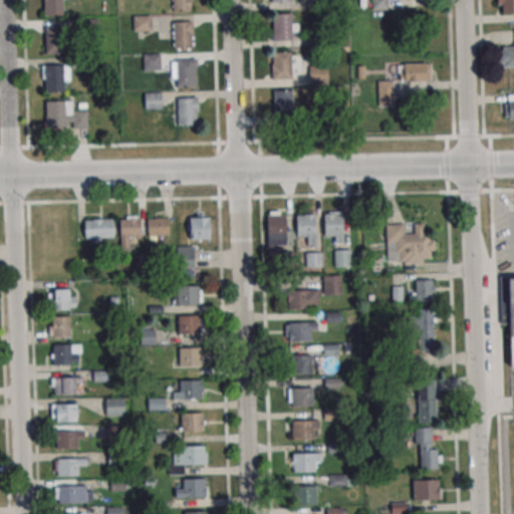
[(41,0),(60,0),(61,14),(42,15),(41,0)]
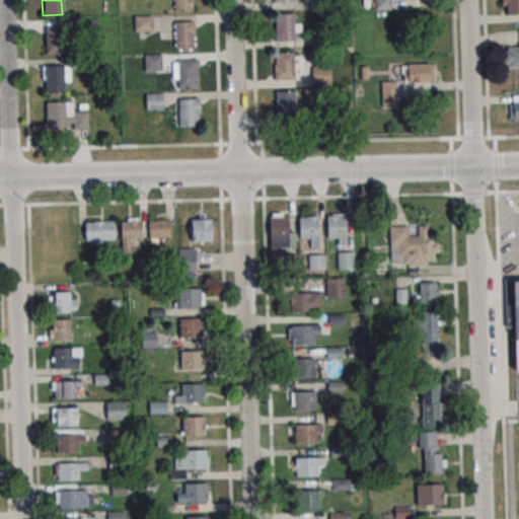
[(171,0),(191,0),(192,10),(172,10),(171,0)]
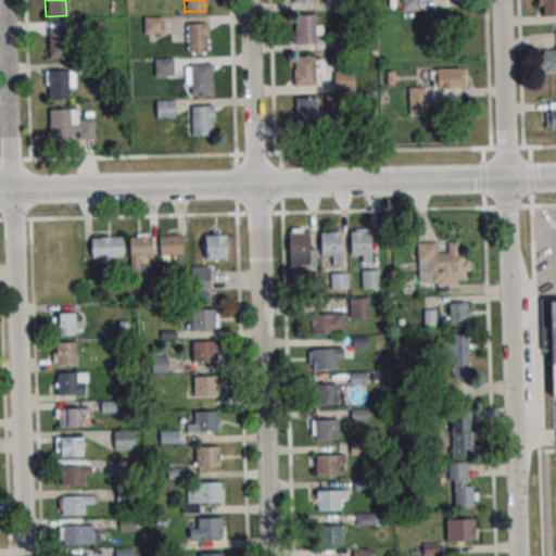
[(342,0),(361,0),(362,9),(343,10),(342,0)]
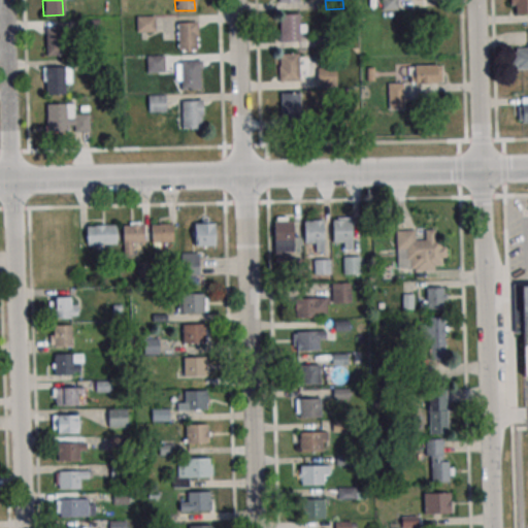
[(396,0),(380,0),(381,10),(397,10),(396,0)]
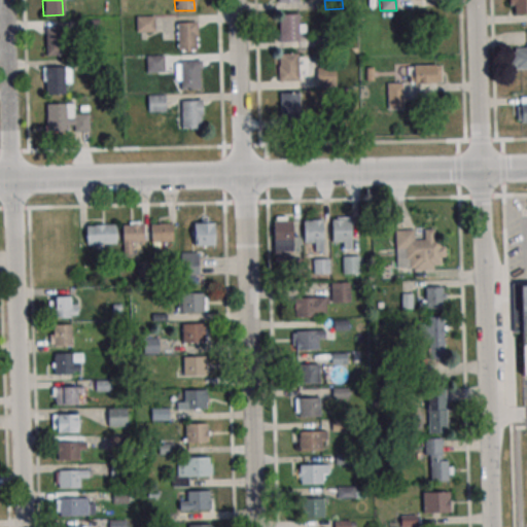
[(526,0),(507,0),(508,14),(526,13),(526,0)]
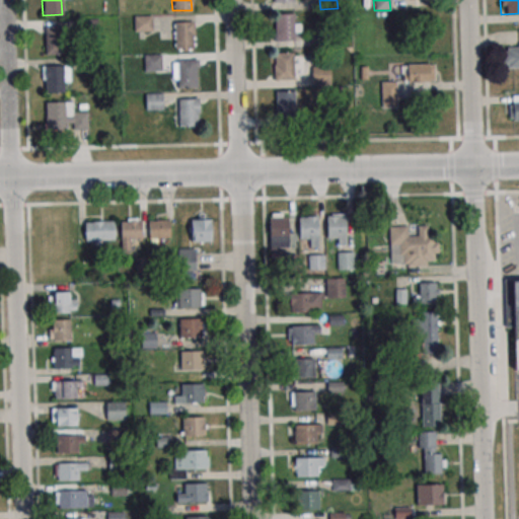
[(273,13),(292,12),(293,40),(274,41),(273,13)]
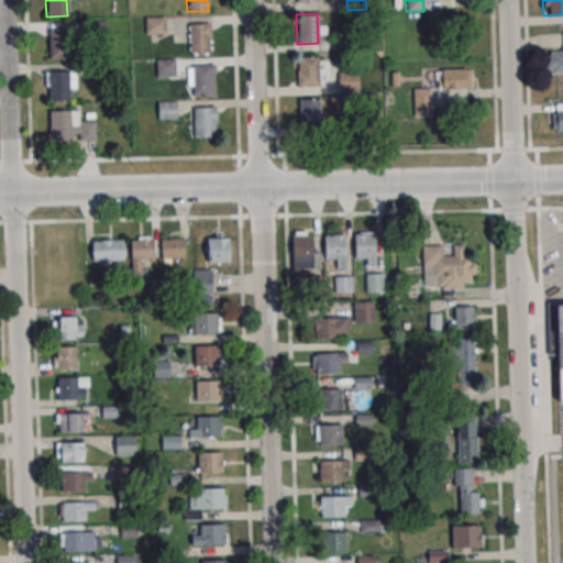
[(145,17),(164,17),(165,33),(145,34),(145,17)]
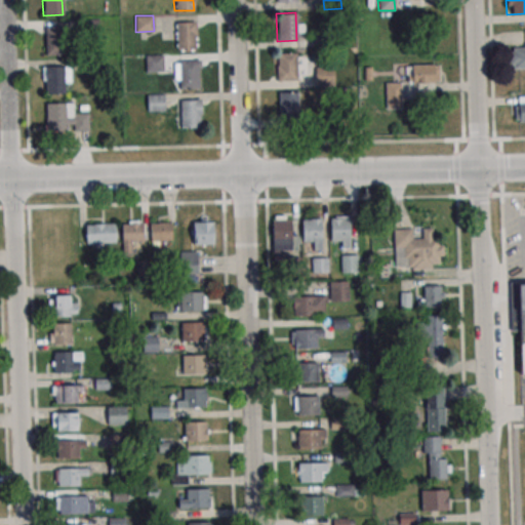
[(175,22),(195,22),(196,48),(176,49),(175,22)]
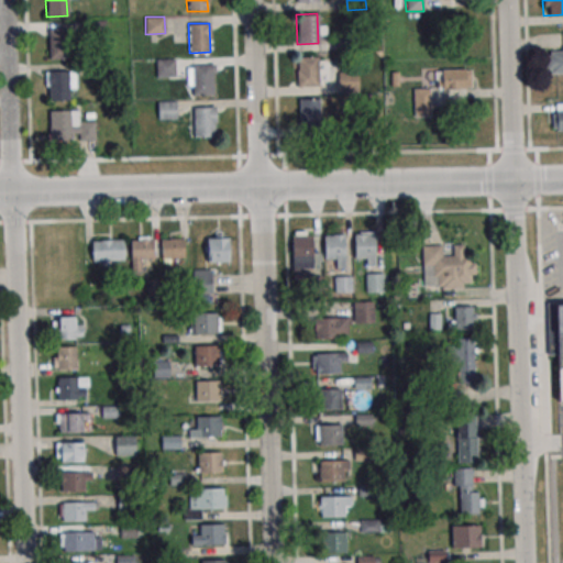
[(48,30),(68,29),(69,58),(48,58),(48,30)]
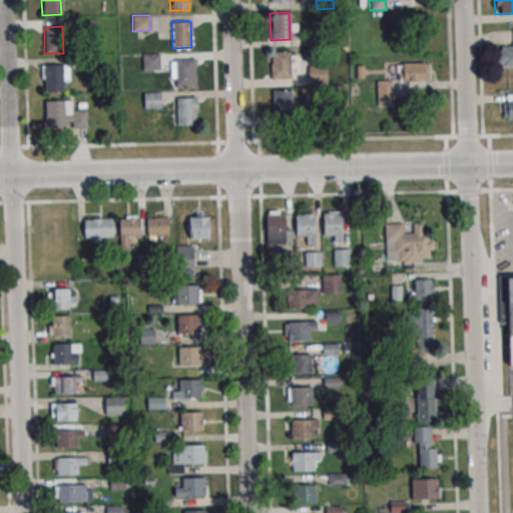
[(497,67),(512,66),(512,27),(512,28),(512,46),(497,46),(497,67)]
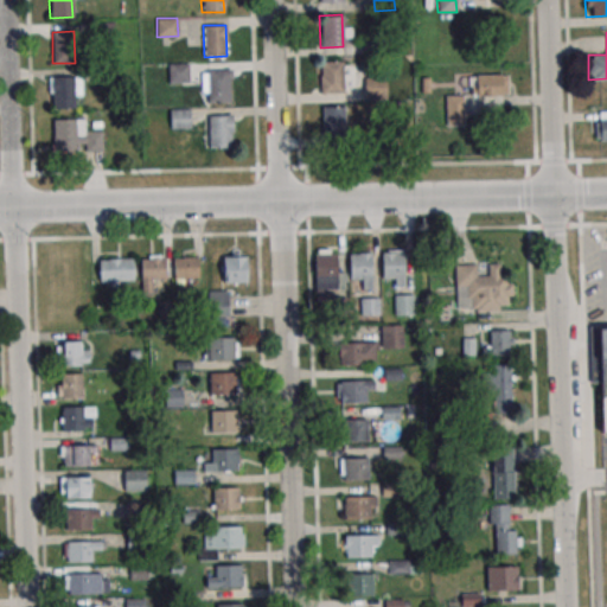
[(319,62),(342,61),(343,93),(320,94),(319,62)]
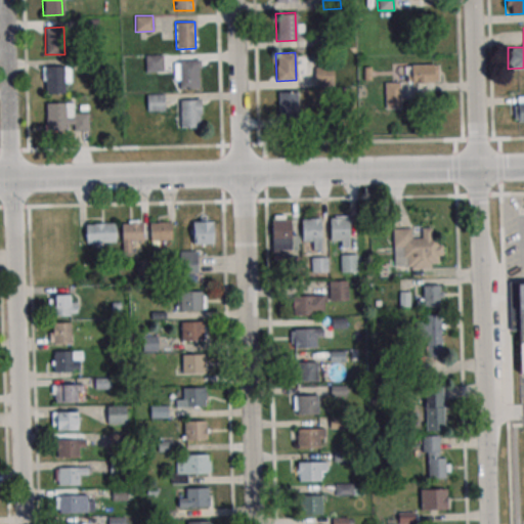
[(145,55),(163,54),(164,71),(145,72),(145,55)]
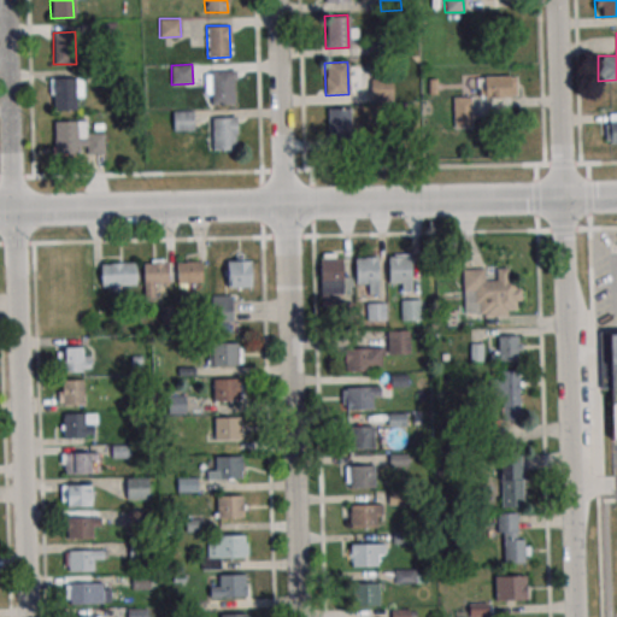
[(210,71),(233,71),(234,103),(211,104),(210,71)]
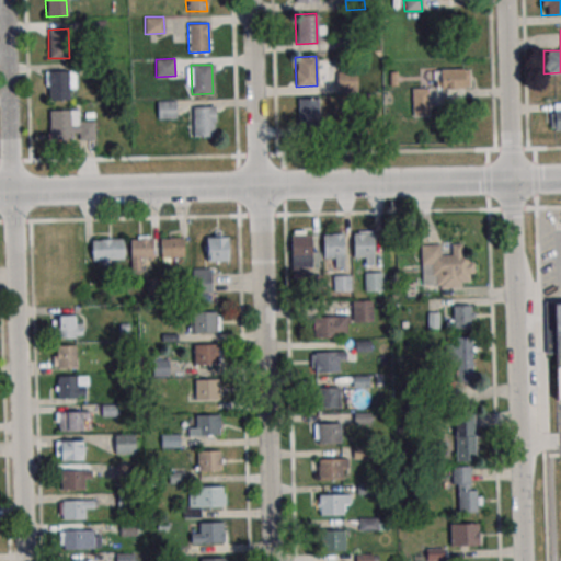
[(428,89),(470,89),(470,69),(432,69),(432,80),(413,80),(413,117),(428,117),(428,89)]
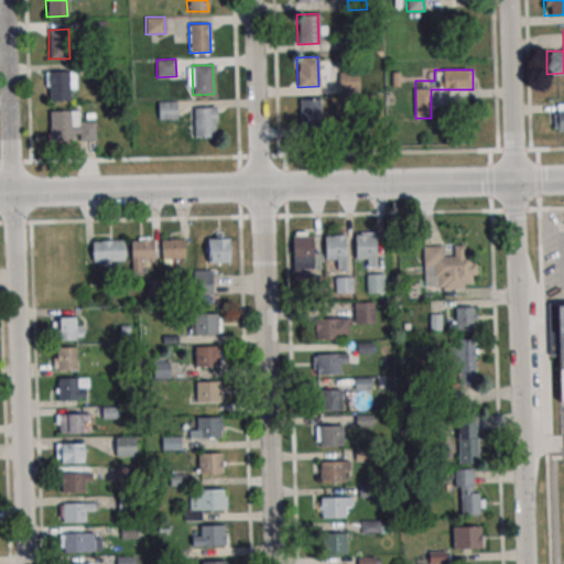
[(47,71),(68,71),(68,99),(49,100),(47,71)]
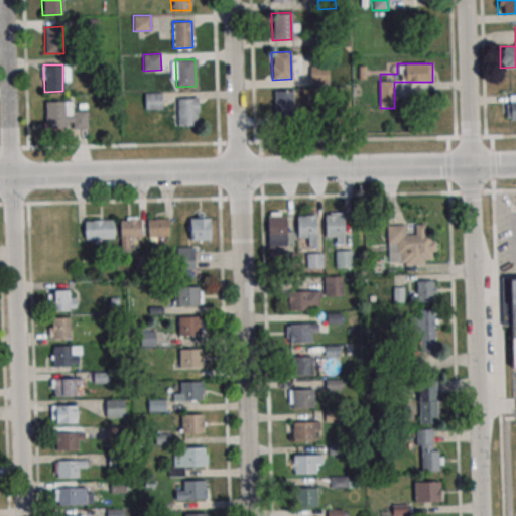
[(309,69),(327,68),(328,83),(310,84),(309,69)]
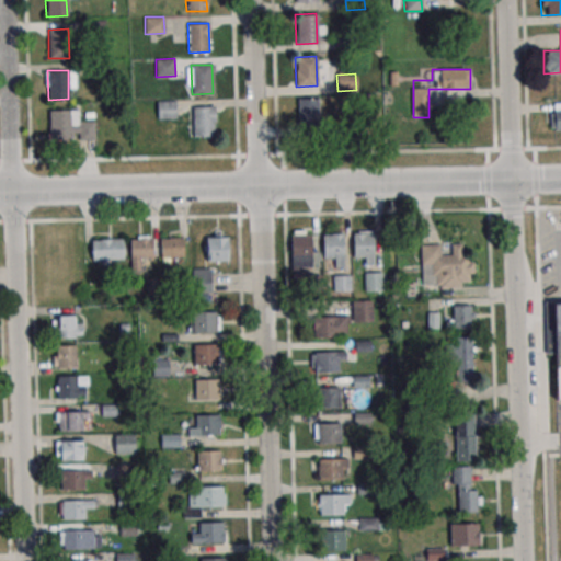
[(297,99),(318,98),(319,127),(298,128),(297,99)]
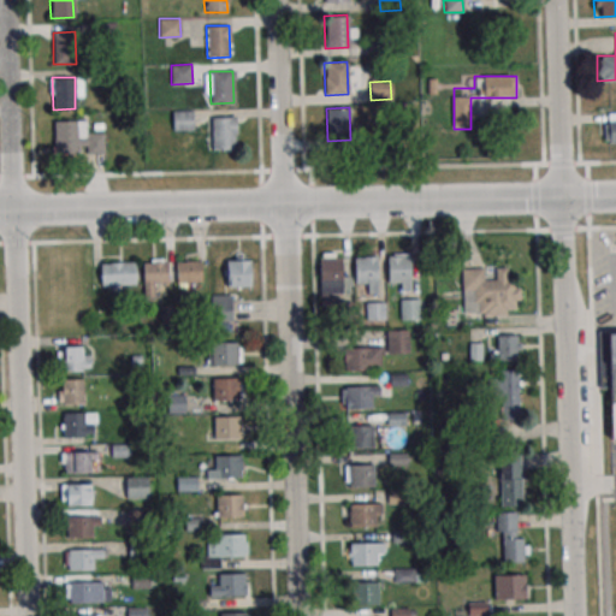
[(171,112),(193,112),(194,130),(172,131),(171,112)]
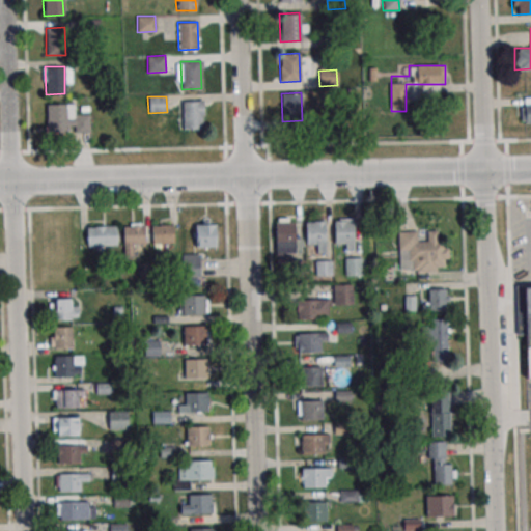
[(530,99),(520,100),(520,123),(530,122),(530,99)]
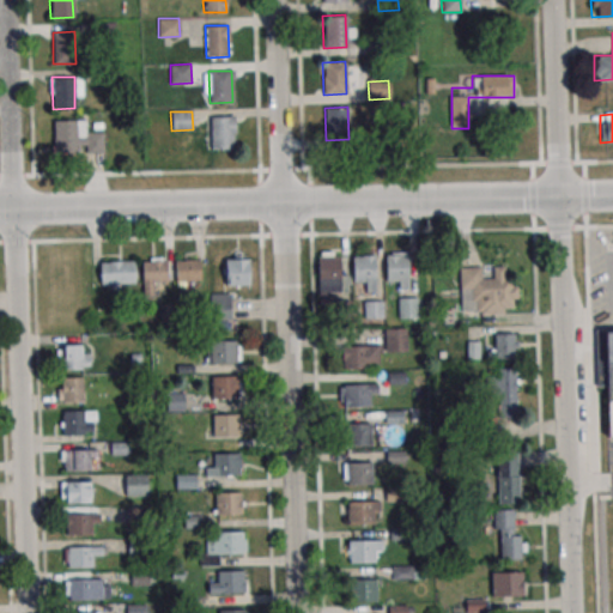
[(210,116),(232,116),(234,147),(211,149),(210,116)]
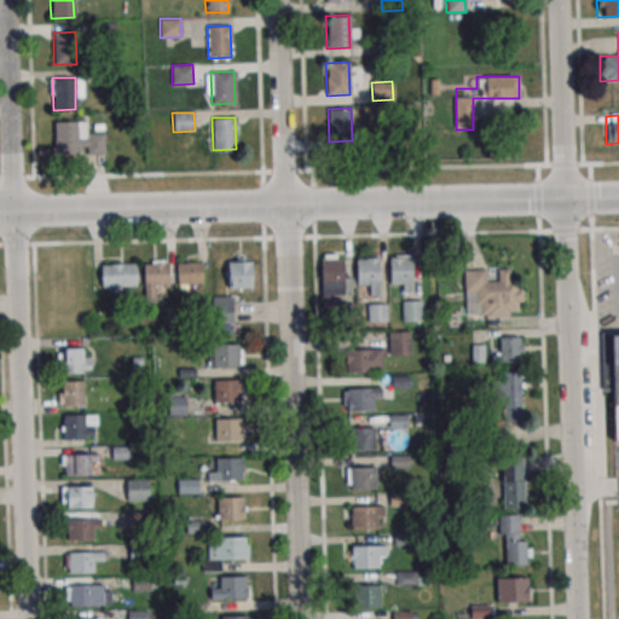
[(53,122),(75,121),(76,154),(53,154),(53,122)]
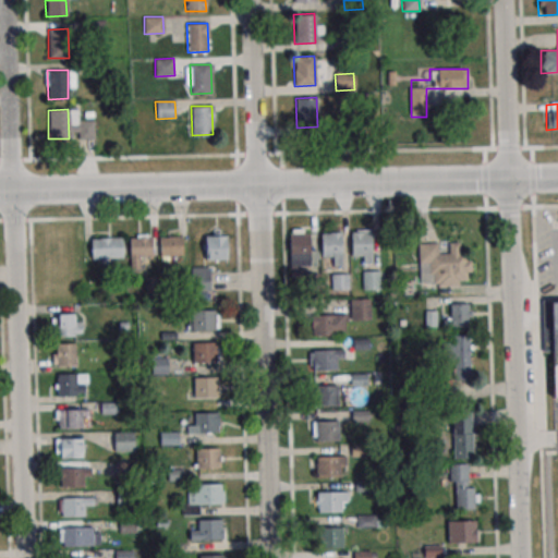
[(352,229),(352,256),(361,256),(361,263),(373,263),(373,229),(352,229)]
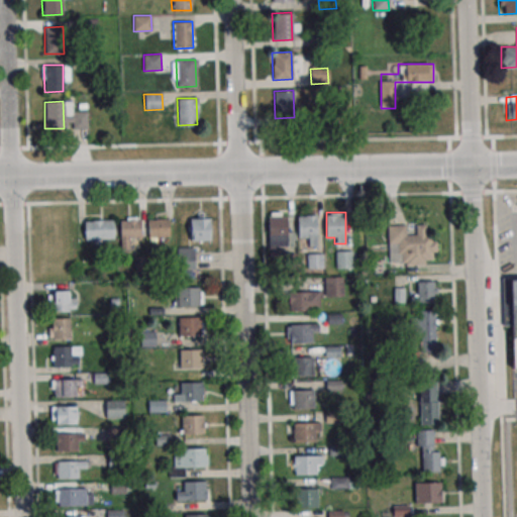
[(268,213),(268,257),(278,257),(278,246),(293,246),(293,232),(288,232),(288,213),(268,213)]
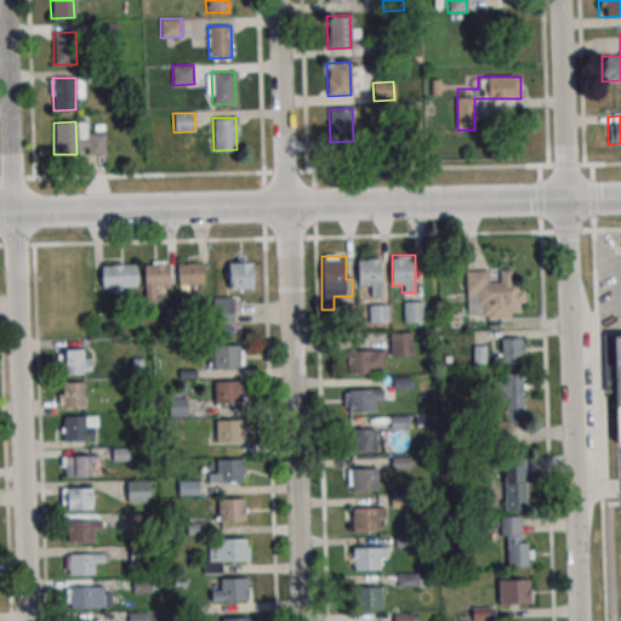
[(226,257),(226,289),(252,289),(252,257),(226,257)]
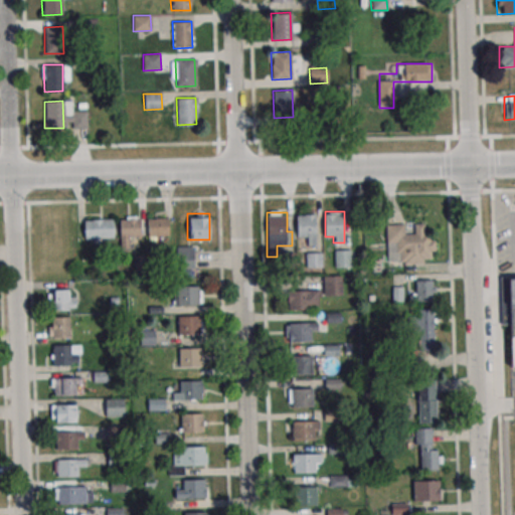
[(297,214),(297,236),(307,236),(307,244),(316,244),(316,214),(297,214)]
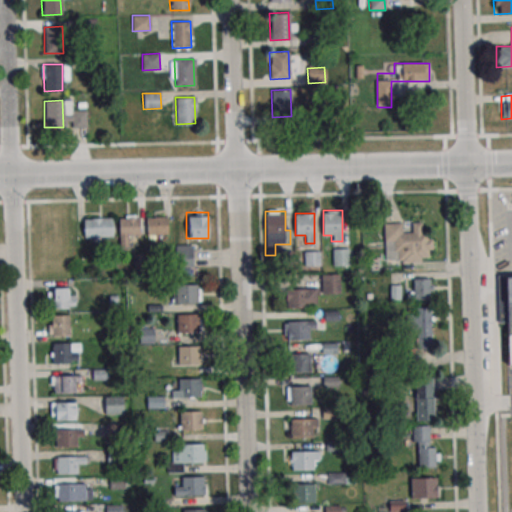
[(119,216),(119,246),(129,246),(129,236),(141,236),(141,216),(119,216)]
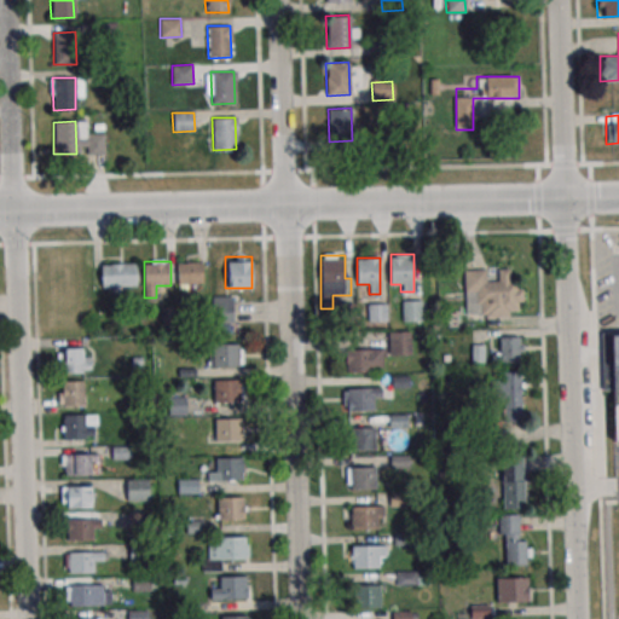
[(178,262),(178,287),(203,287),(203,261),(178,262)]
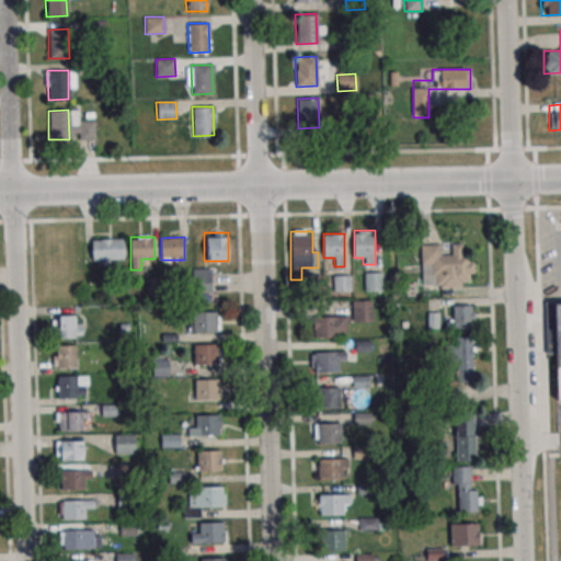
[(124,238),(92,238),(92,262),(124,262),(124,238)]
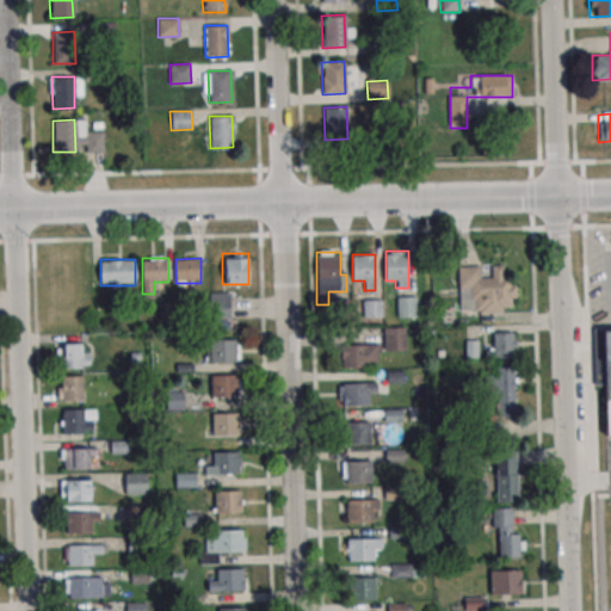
[(460,265),(458,314),(512,314),(512,279),(505,279),(505,265),(460,265)]
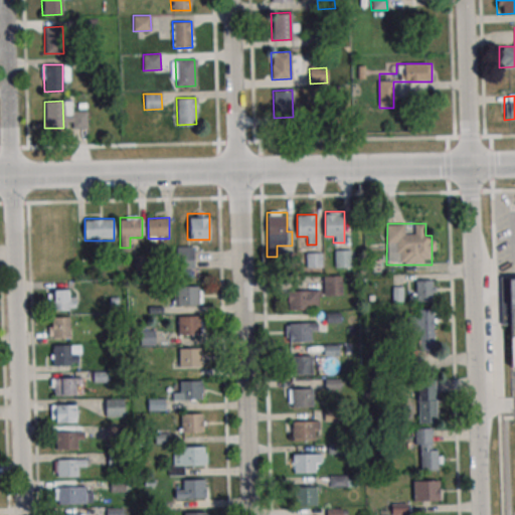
[(194,270),(194,245),(177,245),(177,270),(194,270)]
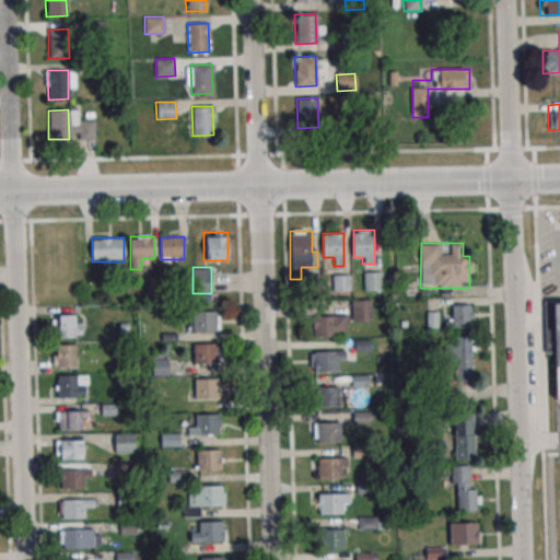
[(382,271),(364,271),(364,290),(382,290),(382,271)]
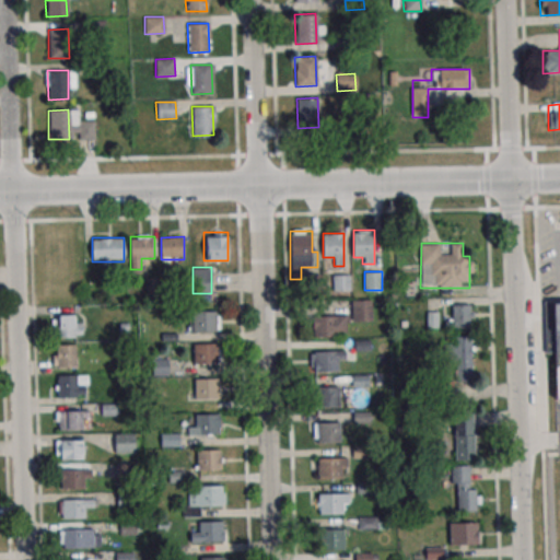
[(350,290),(350,275),(333,275),(333,290),(350,290)]
